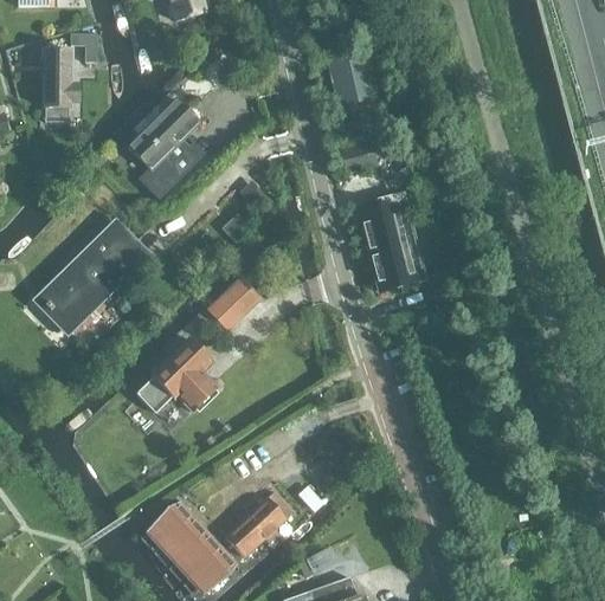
[(171,0),(177,20),(203,13),(198,0),(171,0)]
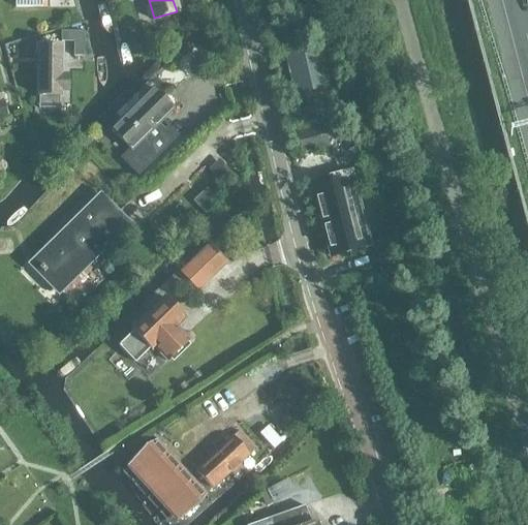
[(61,73),(61,42),(40,41),(40,83),(41,93),(61,93),(61,88),(68,88),(68,73),(61,73)]
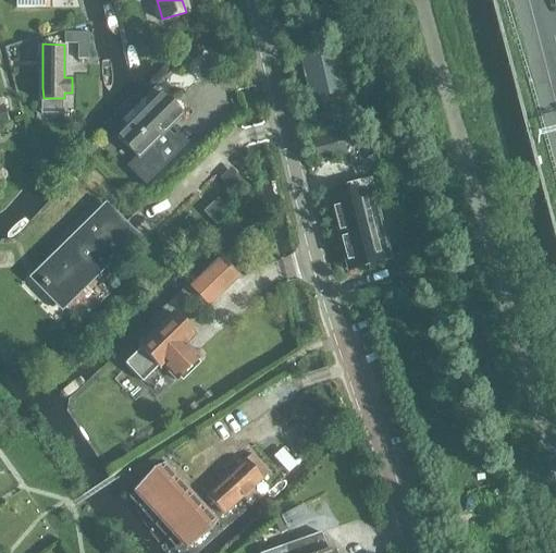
[(304,93),(329,86),(324,65),(298,72),(304,93)]
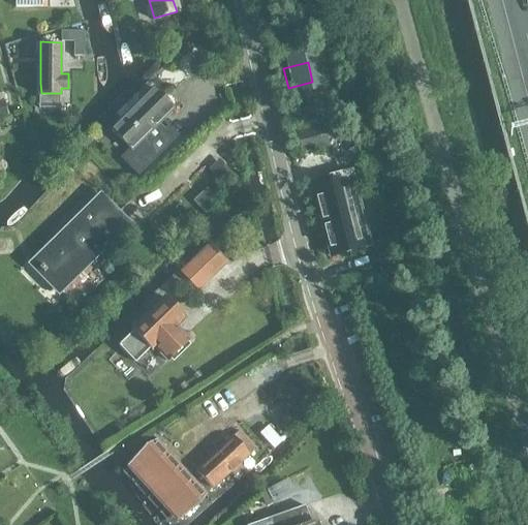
[(84,83),(84,91),(94,91),(97,87),(96,83),(84,83)]
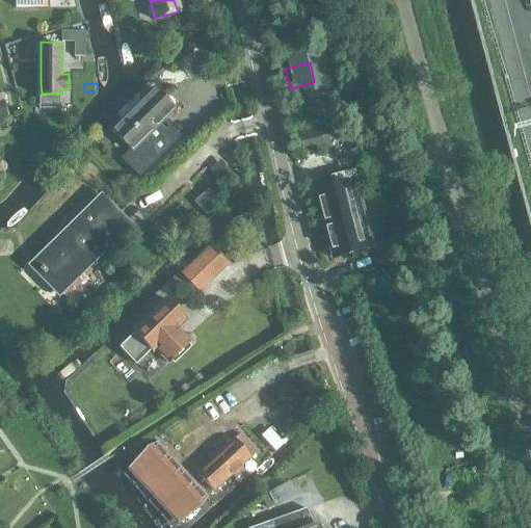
[(139,173),(161,151),(153,142),(163,133),(156,126),(176,107),(155,85),(112,128),(132,148),(123,156),(139,173)]
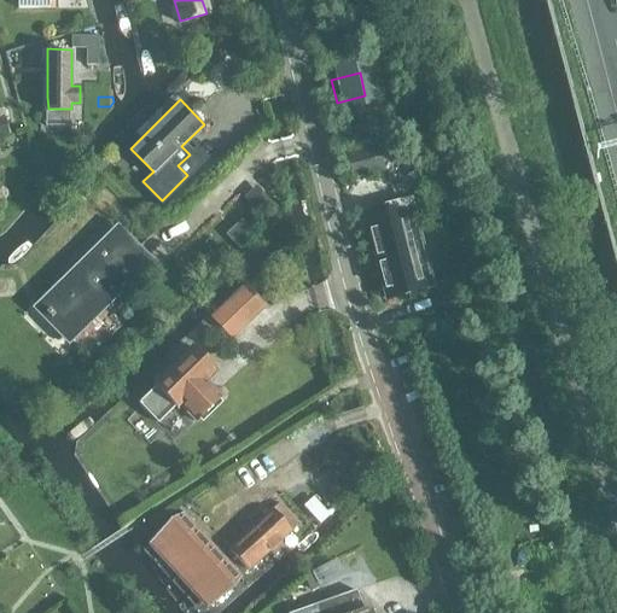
[(0,115),(0,133),(11,130),(6,114),(0,115)]
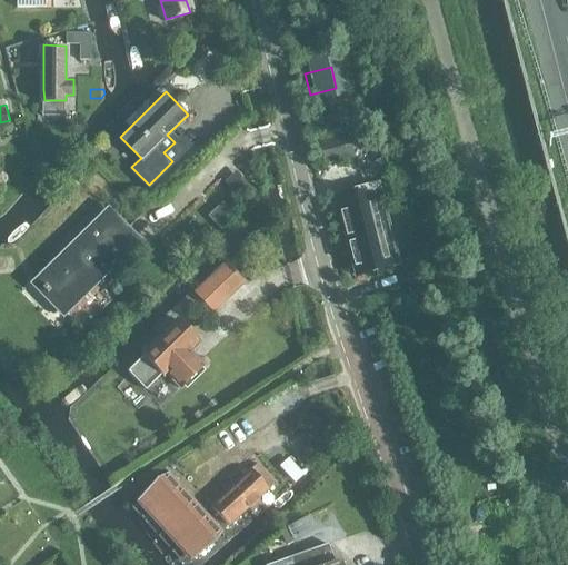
[(326,160),(352,154),(347,131),(320,138),(326,160)]
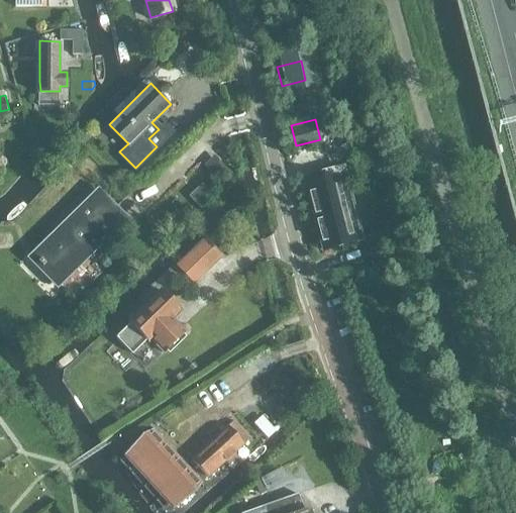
[(345,158),(343,150),(341,142),(336,143),(340,159),(345,158)]
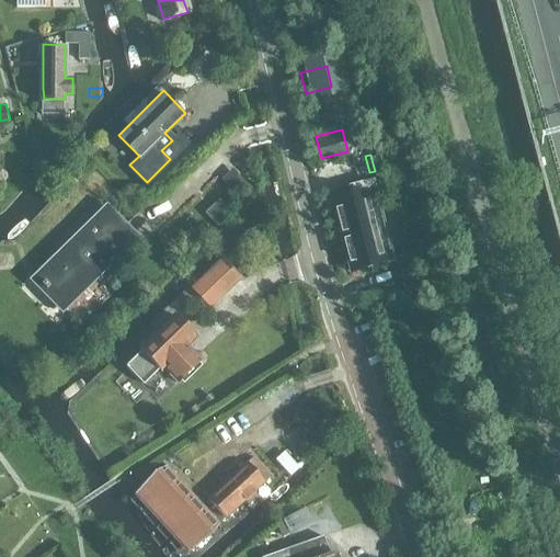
[(354,194),(334,200),(352,269),(367,264),(367,266),(372,265),(372,263),(395,258),(374,179),(352,184),(354,194)]
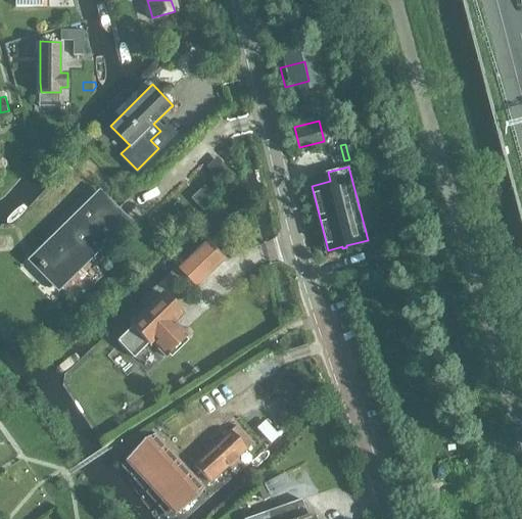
[(58,288),(126,222),(97,192),(30,258),(58,288)]
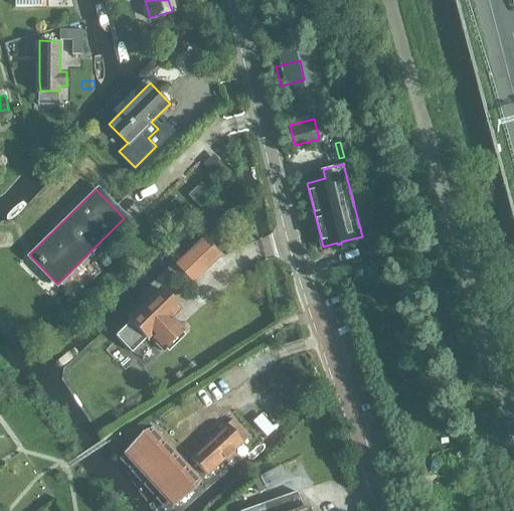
[(187,256),(178,264),(194,280),(202,272),(187,256)]
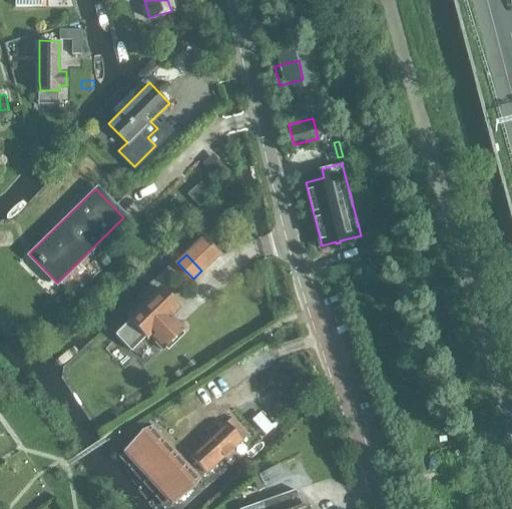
[(149,335),(150,334),(163,347),(167,343),(168,343),(184,327),(171,314),(180,306),(160,285),(148,296),(128,316),(130,318),(116,332),(131,348),(145,334),(146,335),(149,335)]
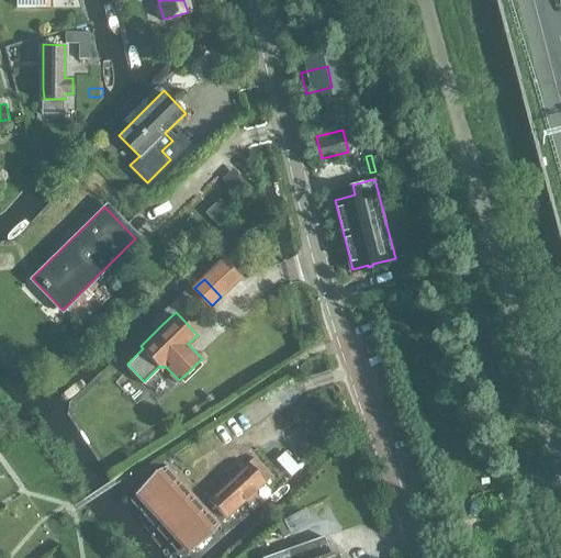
[(255,455),(210,497),(227,516),(242,504),(244,508),(256,497),(254,493),(272,475),(255,455)]
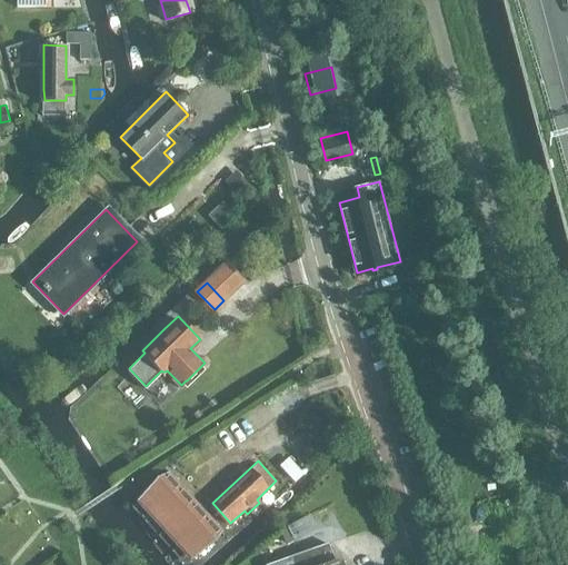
[(196,555),(223,529),(169,471),(141,496),(196,555)]
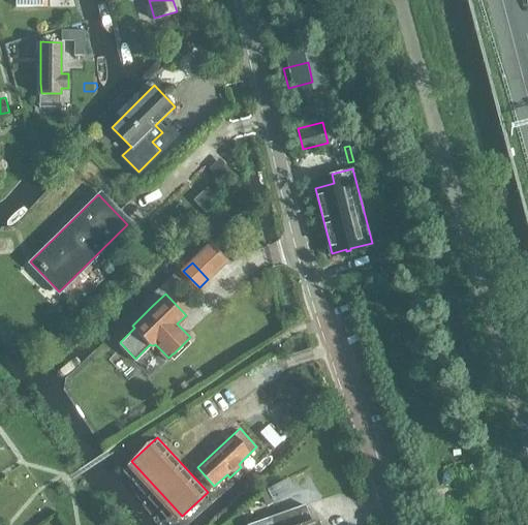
[(317,524),(316,519),(315,519),(315,520),(312,521),(306,503),(247,524),(317,524)]
